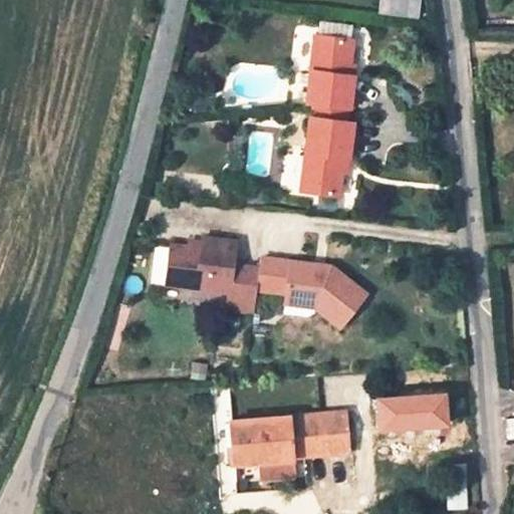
[(347,73),(351,38),(312,34),(305,101),(312,102),(342,105),(348,106),(351,74),(347,73)]
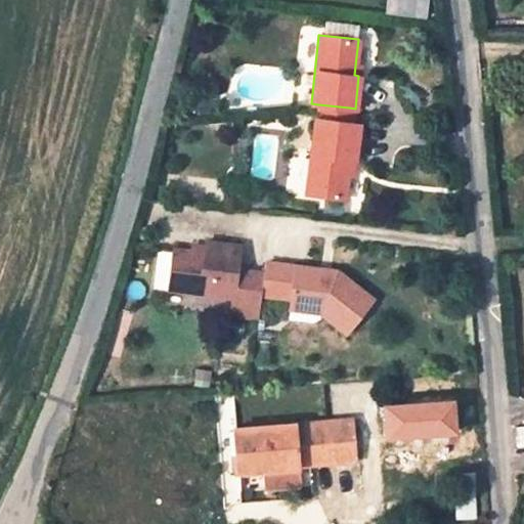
[(317,118),(348,122),(349,107),(318,104),(317,118)]
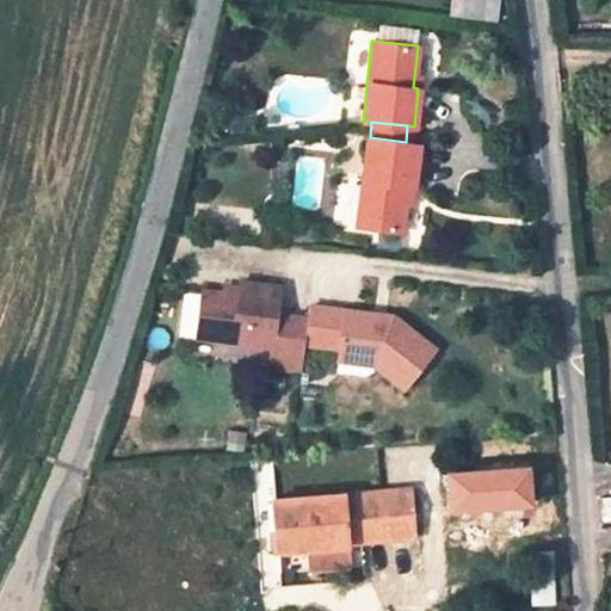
[(366,137),(356,226),(402,232),(407,187),(413,187),(418,143),(406,142),(370,137),(366,137)]
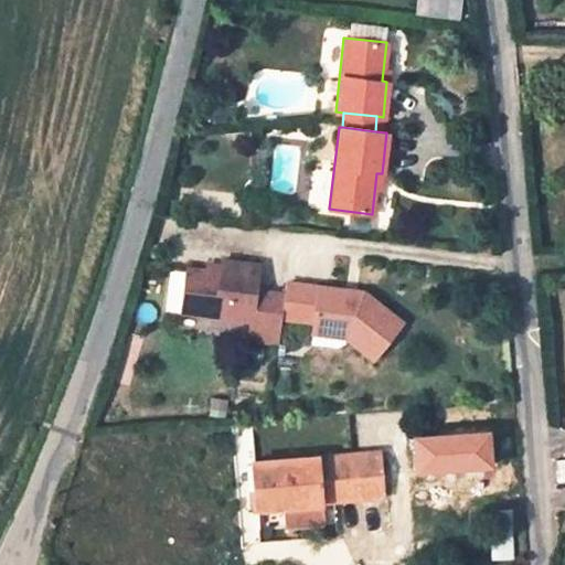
[(185,270),(180,310),(251,319),(251,327),(278,331),(280,316),(308,319),(308,323),(332,327),(349,340),(372,358),(398,323),(360,294),(353,302),(338,300),(339,294),(284,287),(283,296),(255,292),(257,265),(223,262),(222,264),(221,275),(220,275),(219,285),(200,283),(201,273),(185,270)]
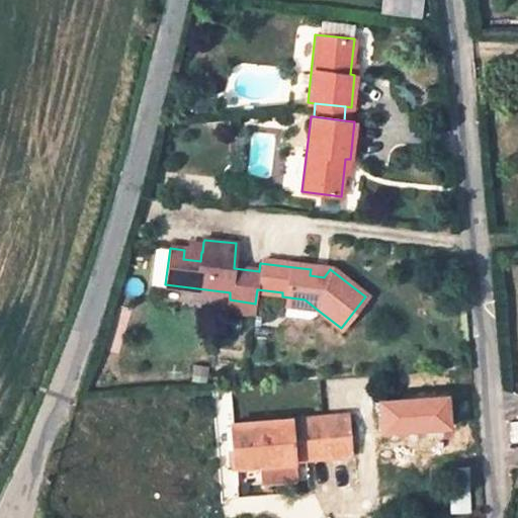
[(201,252),(184,250),(183,259),(200,261),(201,252)]
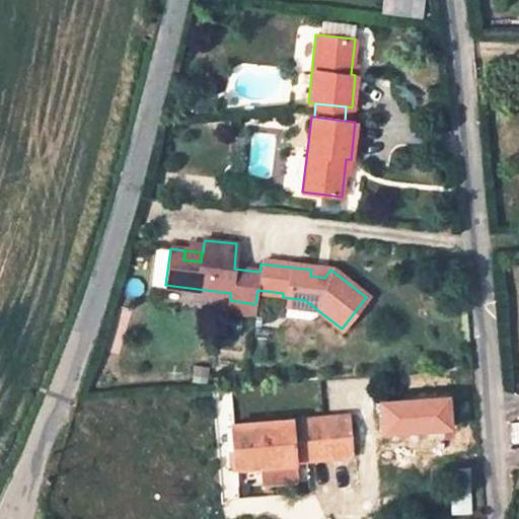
[(305,300),(283,297),(283,307),(320,312),(305,300)]
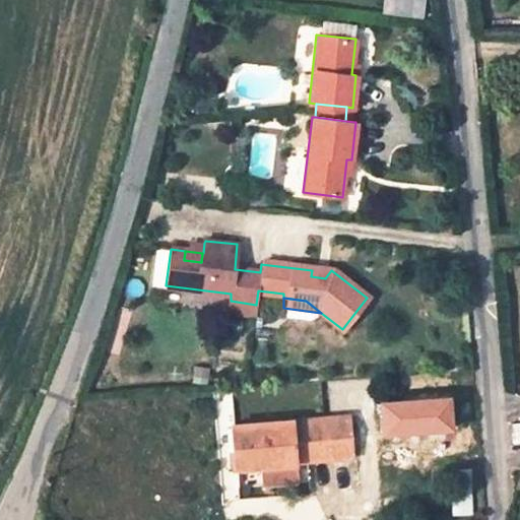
[(350,415),(307,419),(310,461),(353,457),(350,415)]
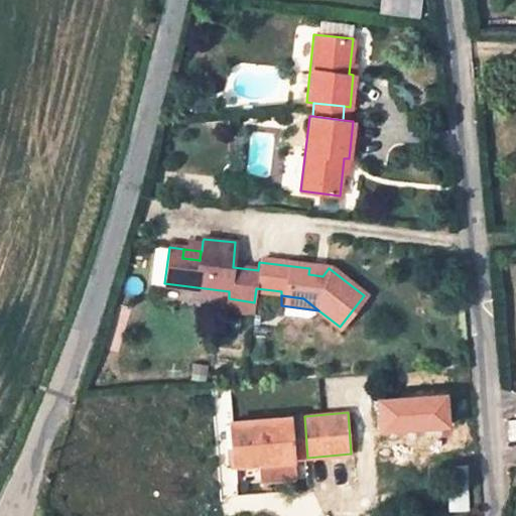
[(304,416),(291,417),(294,459),(307,458),(304,416)]
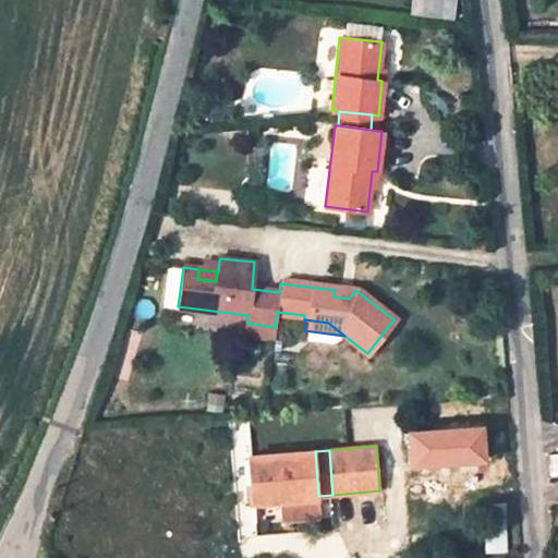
[(318,497),(318,496),(315,451),(247,457),(251,504),(318,497)]
